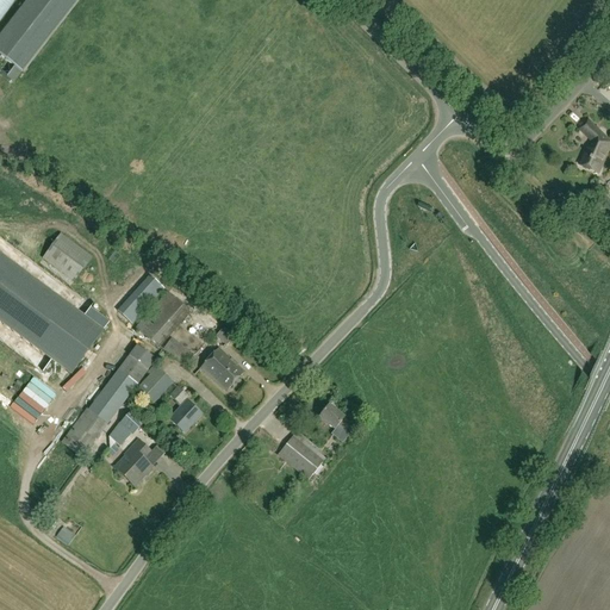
[(0,0),(0,22),(16,0),(0,0)]
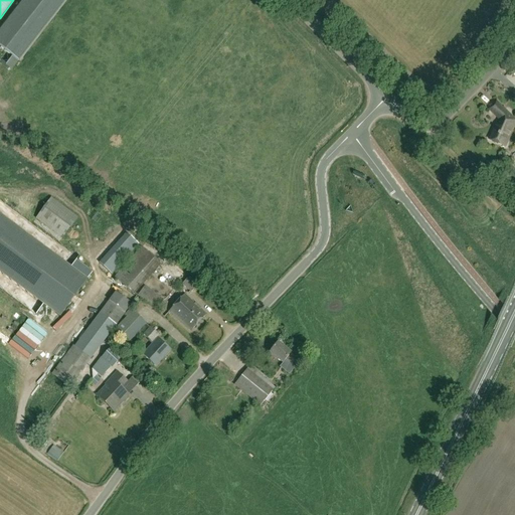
[(22,52),(60,0),(19,0),(18,2),(29,10),(6,40),(22,52)]
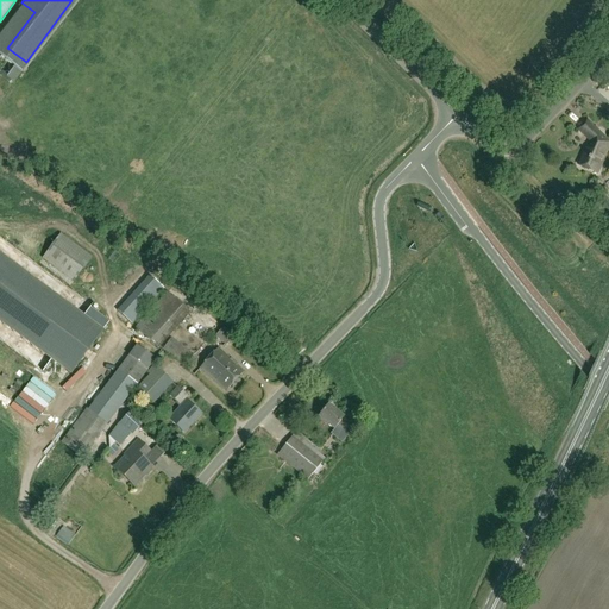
[(16,67),(10,63),(13,58),(0,50),(0,66),(12,74),(16,67)]
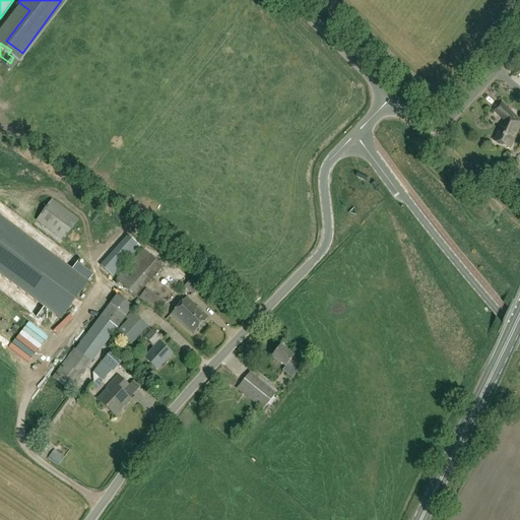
[(502,129),(501,127),(495,141),(511,148),(519,121),(502,104),(495,112),(505,123),(502,129)]
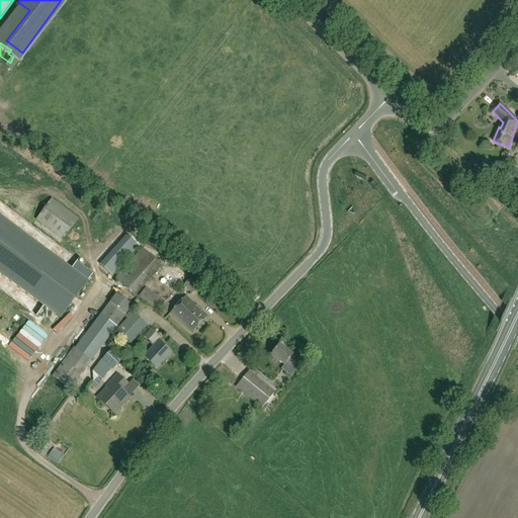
[(78,219),(52,199),(37,221),(61,239),(67,244),(72,239),(67,235),(78,219)]
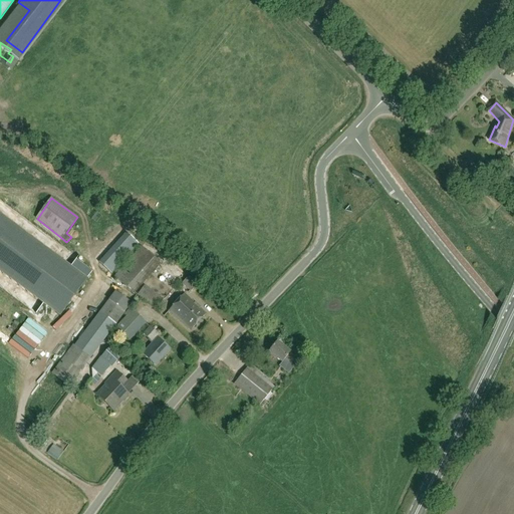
[(126,233),(99,262),(111,273),(139,244),(126,233)]
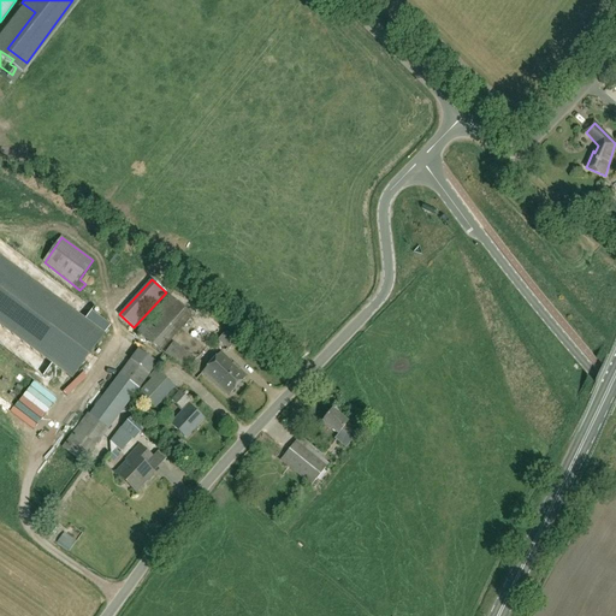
[(170,296),(137,332),(160,353),(193,317),(170,296)]
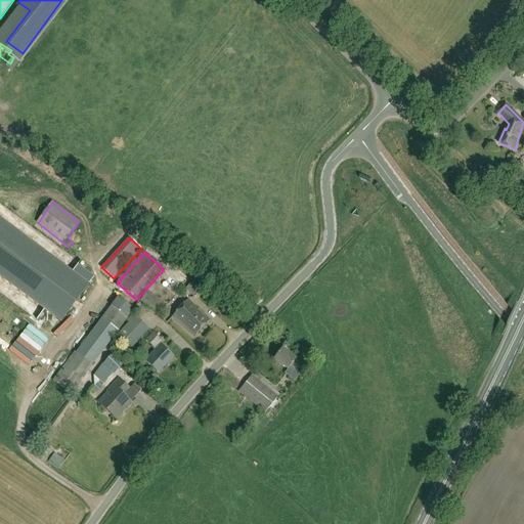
[(94,276),(96,271),(76,264),(57,257),(54,267),(49,265),(45,260),(42,263),(39,262),(34,266),(31,275),(19,284),(24,289),(30,284),(26,294),(29,297),(34,294),(40,301),(36,311),(44,305),(49,311),(59,315),(63,311),(70,296),(94,276)]
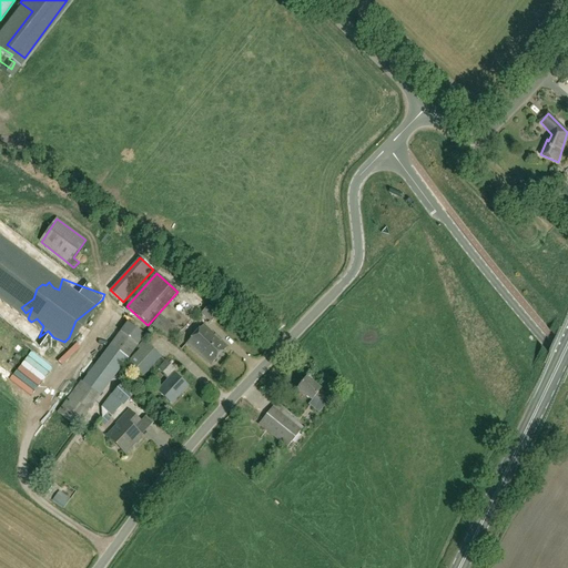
[(219,315),(209,306),(201,314),(211,323),(219,315)]
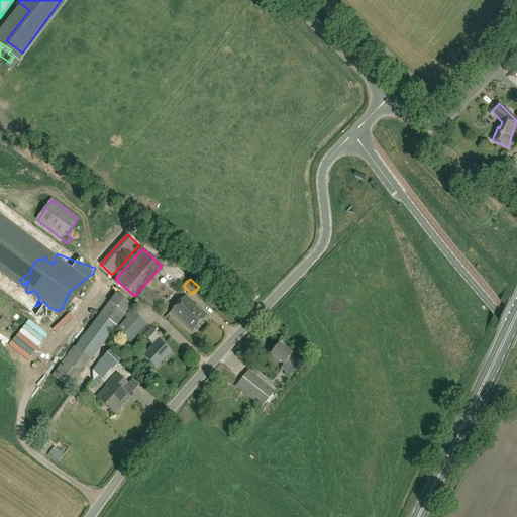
[(144,287),(137,297),(156,310),(164,301),(144,287)]
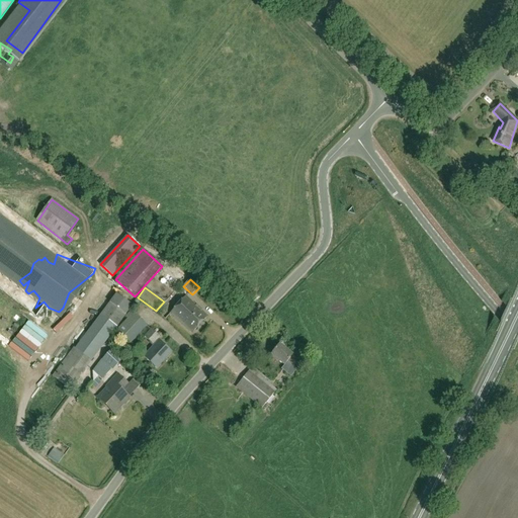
[(53,376),(69,390),(132,307),(116,294),(53,376)]
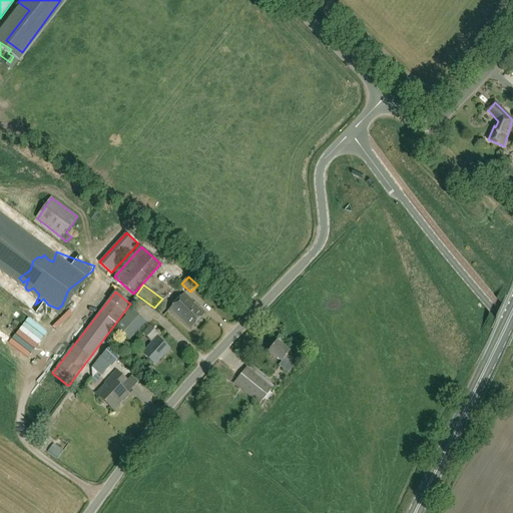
[(80,306),(85,299),(77,294),(73,302),(80,306)]
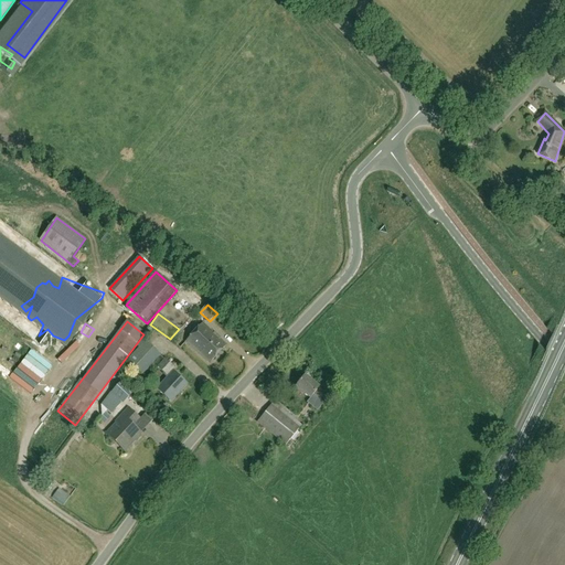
[(226,345),(202,323),(185,341),(210,363),(226,345)]
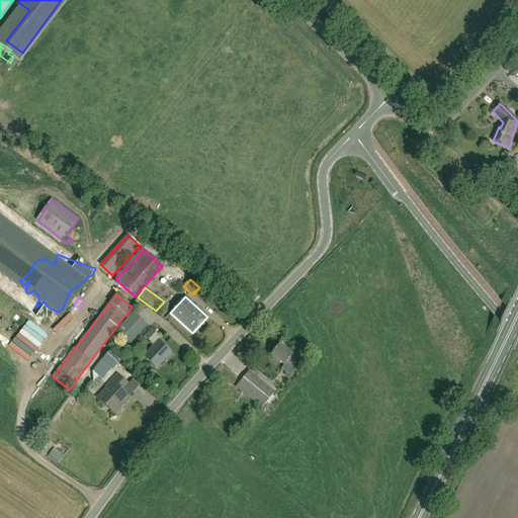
[(133,314),(116,331),(131,343),(147,326),(133,314)]
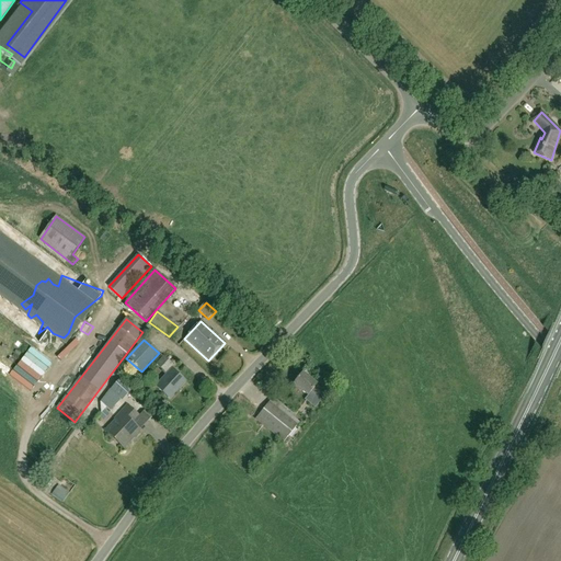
[(164,374),(172,366),(163,357),(156,365),(164,374)]
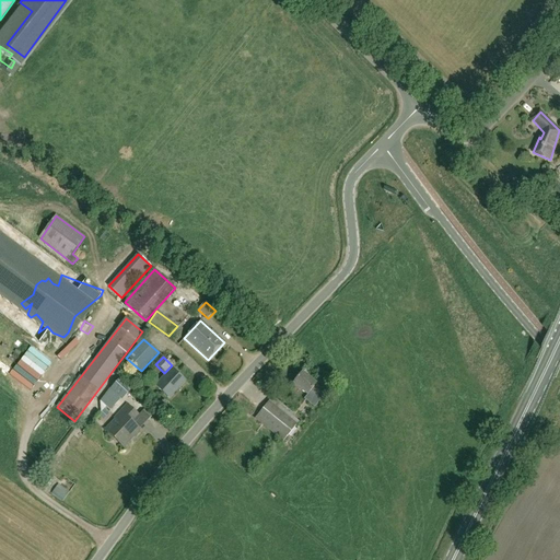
[(168,398),(185,381),(171,369),(154,386),(168,398)]
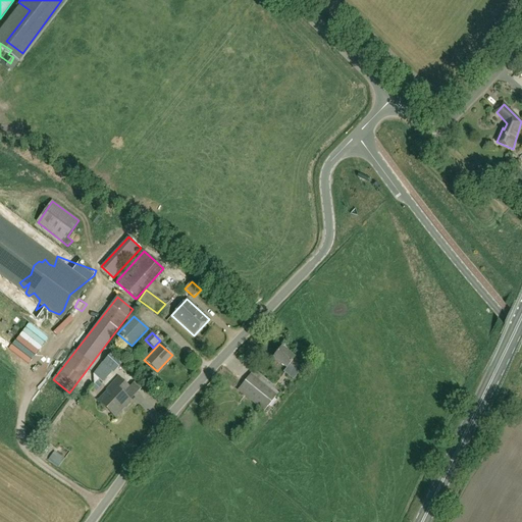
[(297,361),(281,348),(272,358),(285,369),(289,365),(296,371),(301,365),(297,361)]
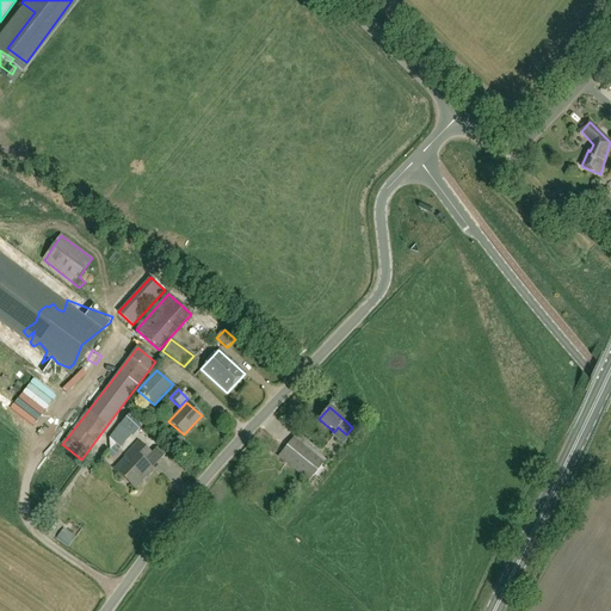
[(121,425),(110,439),(119,449),(133,437),(144,425),(131,413),(121,425)]
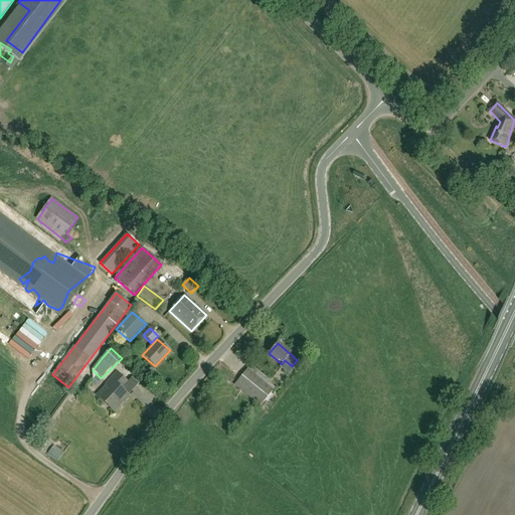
[(275,388),(248,367),(233,385),(260,406),(265,400),(268,402),(274,395),(271,393),(275,388)]
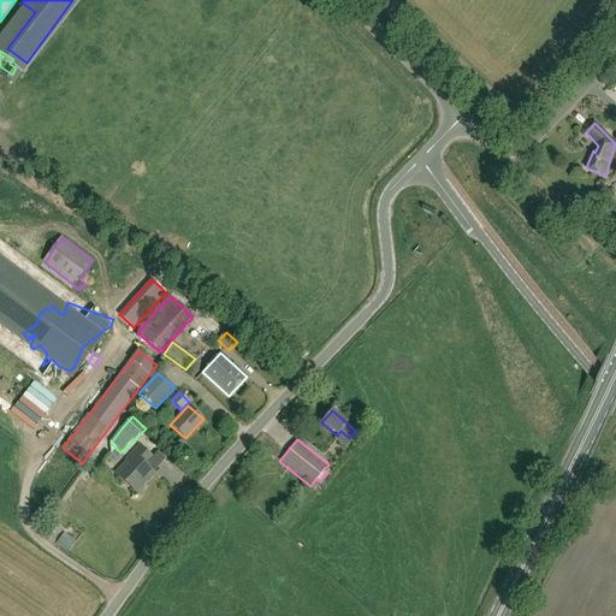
[(146,466),(153,458),(140,446),(128,460),(132,465),(120,478),(136,492),(154,473),(146,466)]
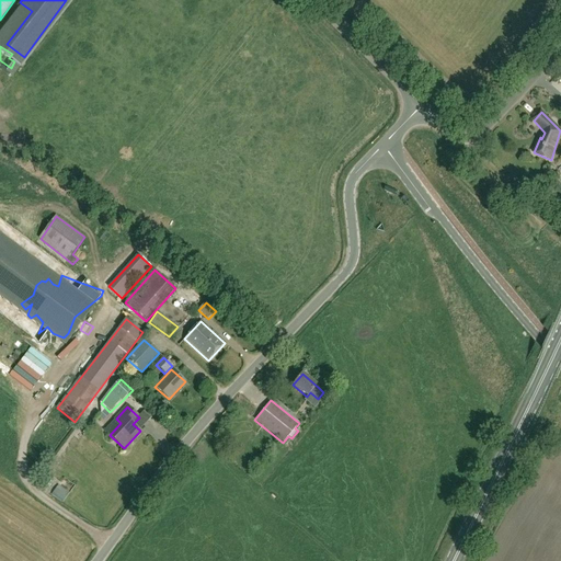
[(55,492),(67,500),(72,492),(60,483),(55,492)]
